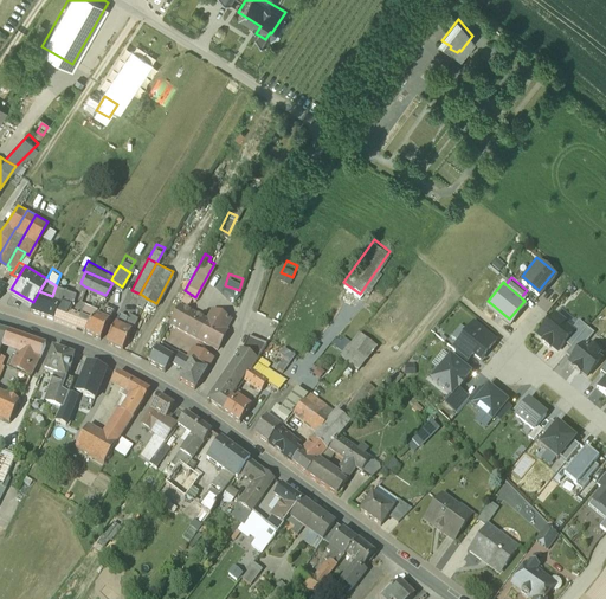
[(52,296),(45,313),(53,316),(59,300),(71,304),(72,304),(76,294),(56,285),(52,296)]
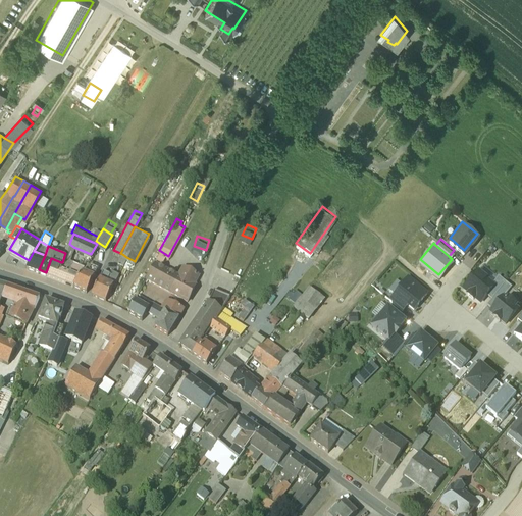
[(165,254),(159,250),(155,259),(160,262),(165,254)]
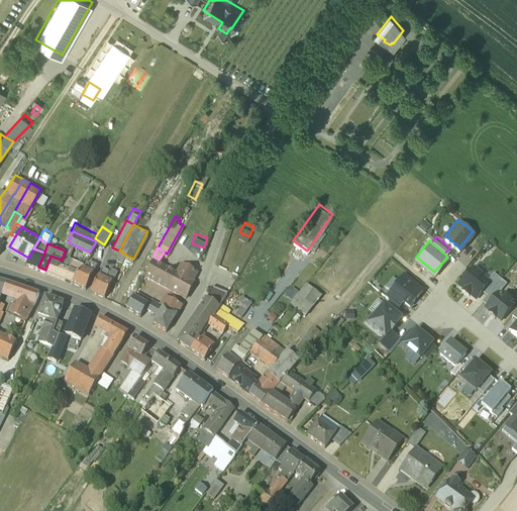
[(28,258),(25,262),(38,267),(44,252),(33,248),(28,258)]
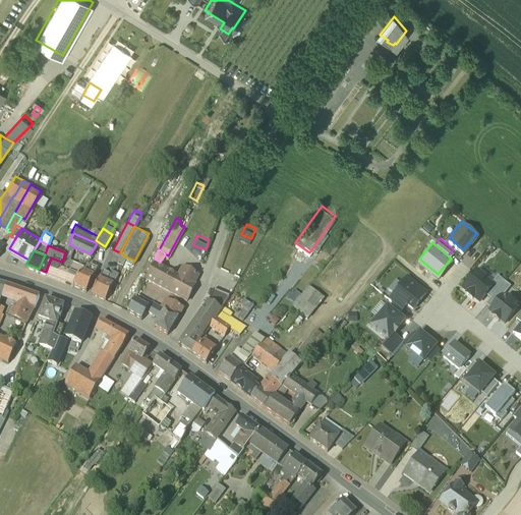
[(78,273),(60,265),(61,262),(51,258),(46,272),(72,282),(78,273)]
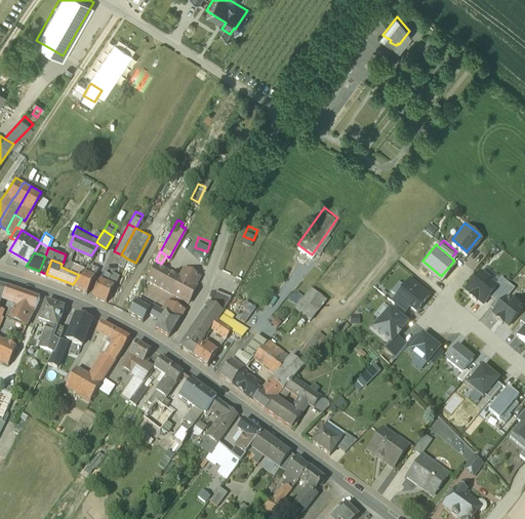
[(161,264),(156,261),(148,276),(171,289),(179,274),(161,264)]
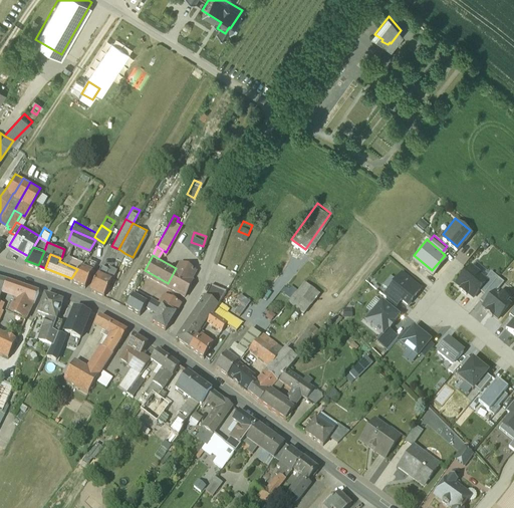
[(95,260),(90,257),(85,266),(91,268),(95,260)]
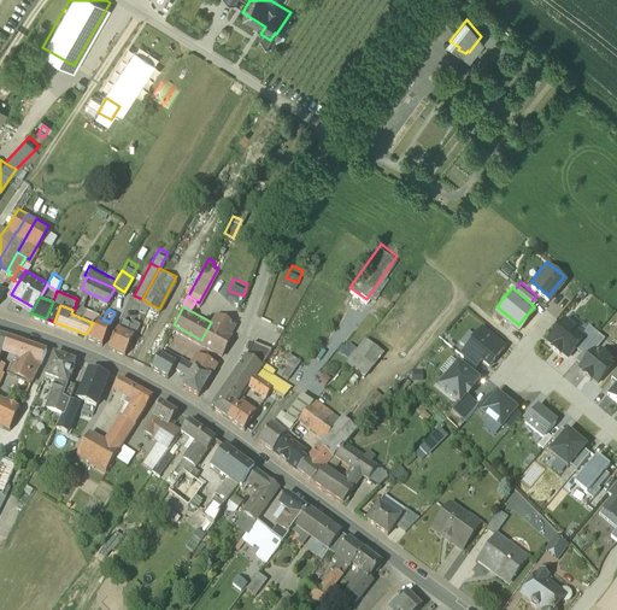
[(211,322),(201,340),(221,351),(230,333),(228,332),(234,321),(223,315),(223,316),(217,312),(211,322)]
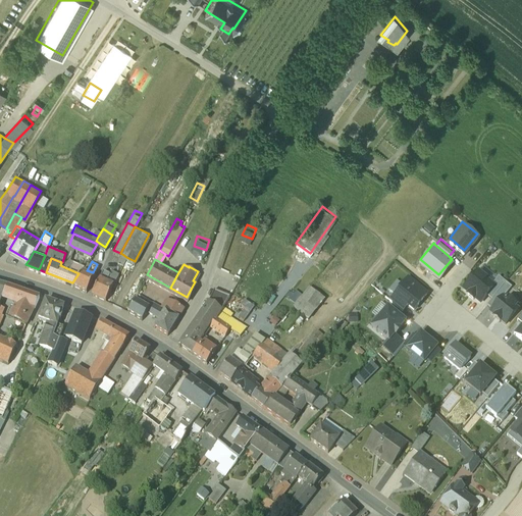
[(87,270),(83,267),(79,273),(72,282),(87,289),(94,273),(87,270)]
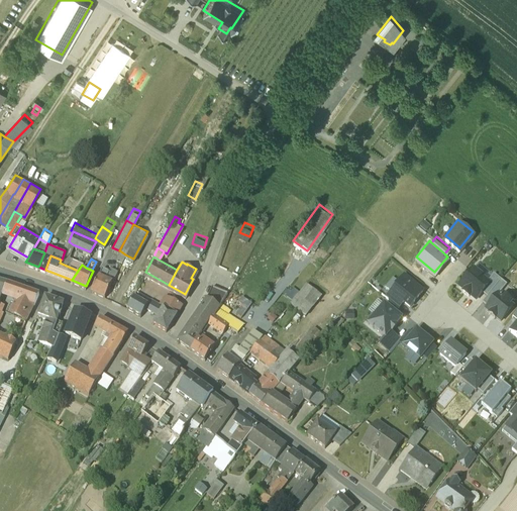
[(476,295),(482,288),(489,278),(487,277),(473,265),(459,281),(464,285),(462,287),(469,292),(470,290),(476,295)]
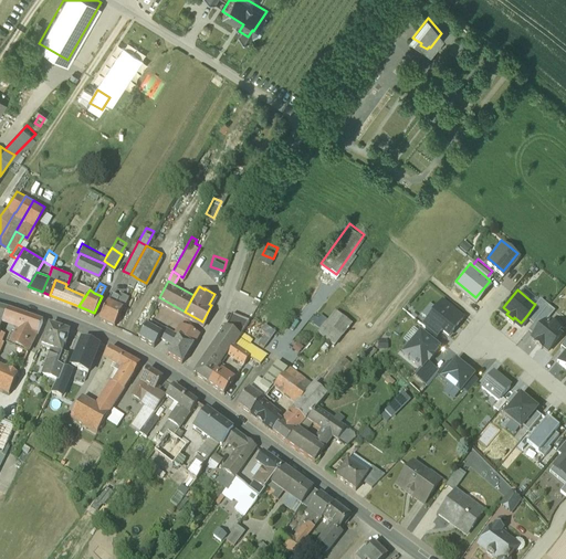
[(119,294),(112,291),(108,299),(115,303),(119,294)]
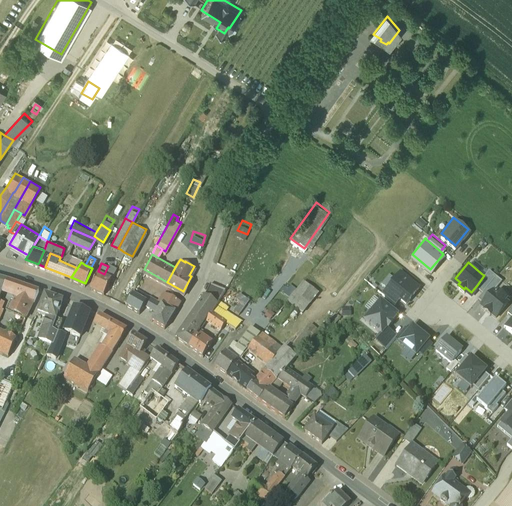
[(98,271),(97,271),(90,286),(103,292),(110,277),(111,277),(115,269),(108,266),(104,274),(98,271)]
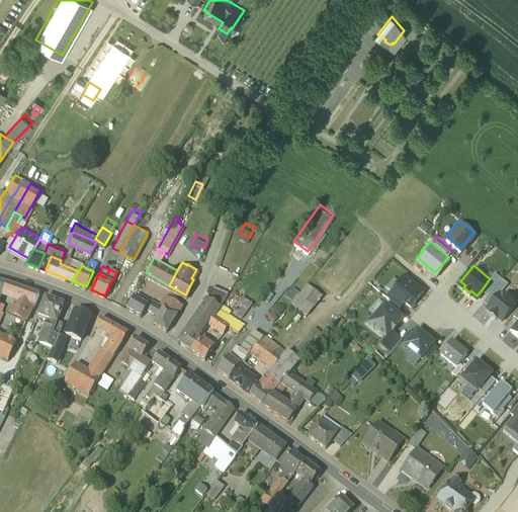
[(495,269),(488,277),(490,278),(483,288),(488,292),(502,274),(495,269)]
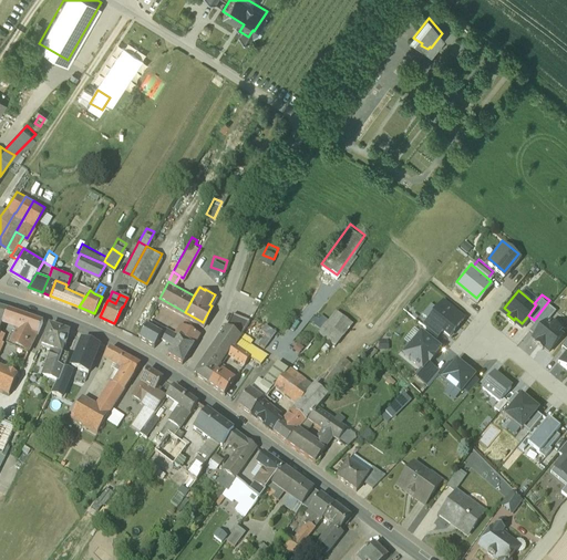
[(443,298),(429,314),(443,325),(450,331),(464,314),(443,298)]
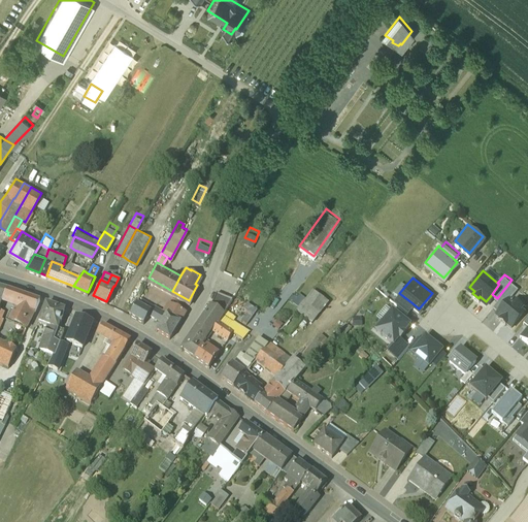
[(518,286),(512,280),(497,298),(492,303),(497,308),(508,295),(508,296),(518,286)]
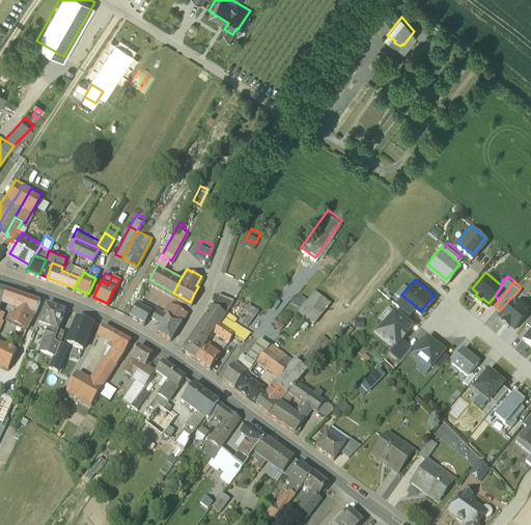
[(39,300),(7,287),(2,301),(23,308),(20,315),(30,321),(34,310),(35,310),(39,300)]
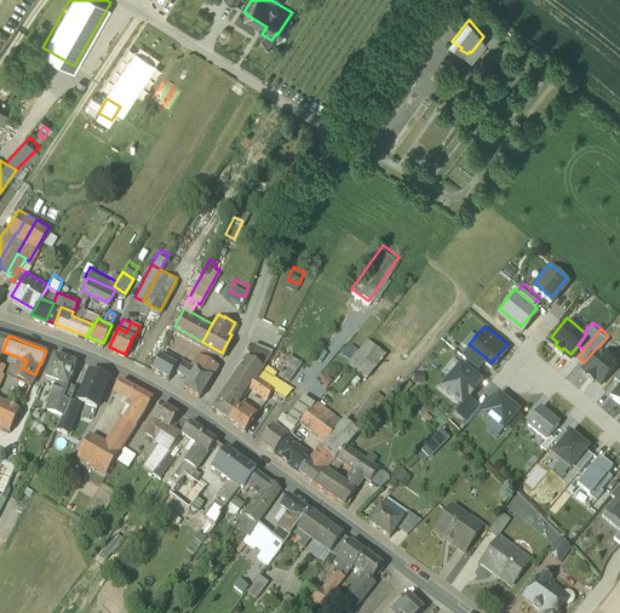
[(385,350),(367,336),(356,349),(374,364),(385,350)]
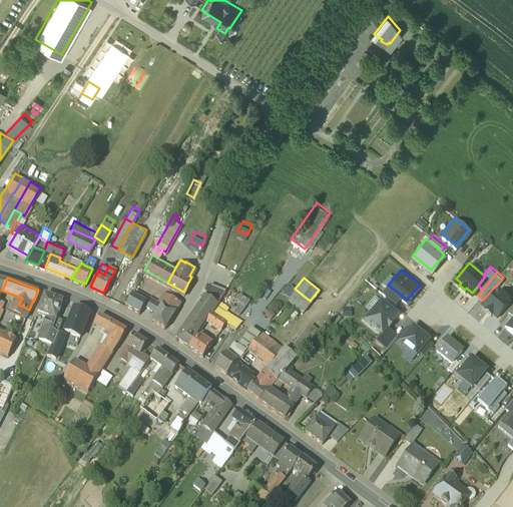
[(203,293),(216,301),(225,287),(209,280),(207,287),(203,293)]
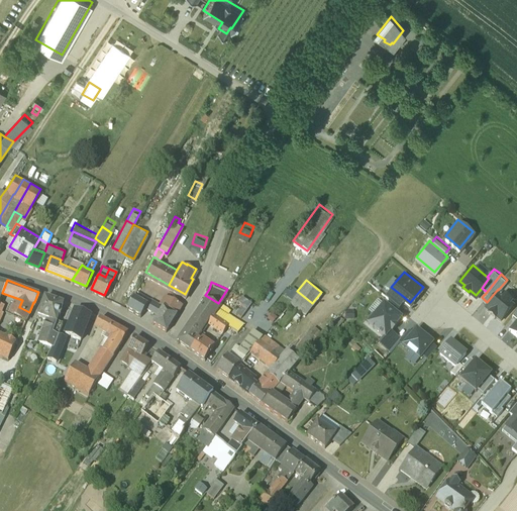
[(399,304),(404,297),(391,287),(391,286),(386,293),(399,304)]
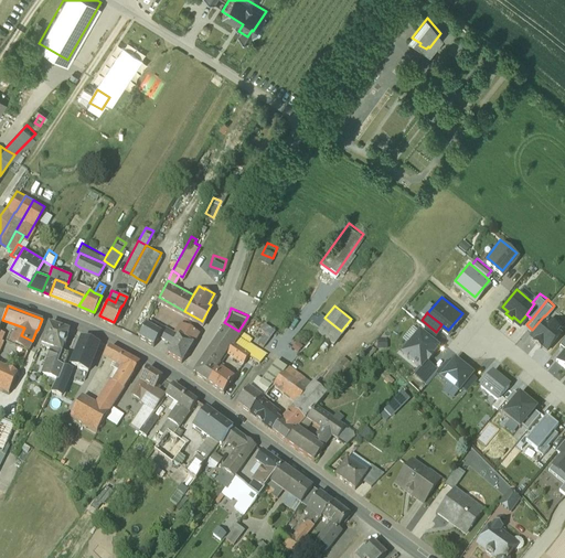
[(164,323),(150,315),(147,321),(161,330),(164,323)]
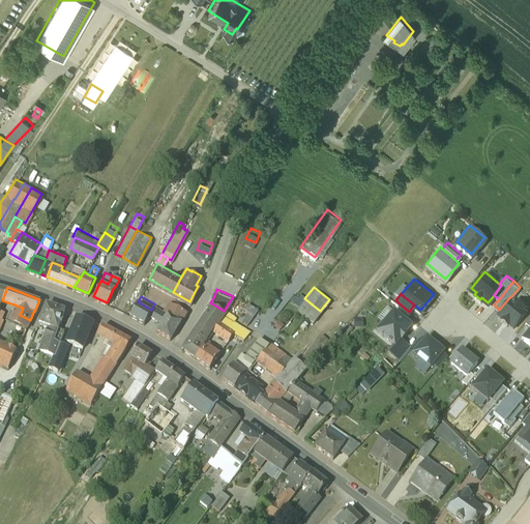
[(510,297),(510,296),(499,310),(498,311),(503,315),(501,317),(507,321),(508,320),(513,324),(525,310),(522,307),(523,303),(516,297),(513,299),(510,297)]
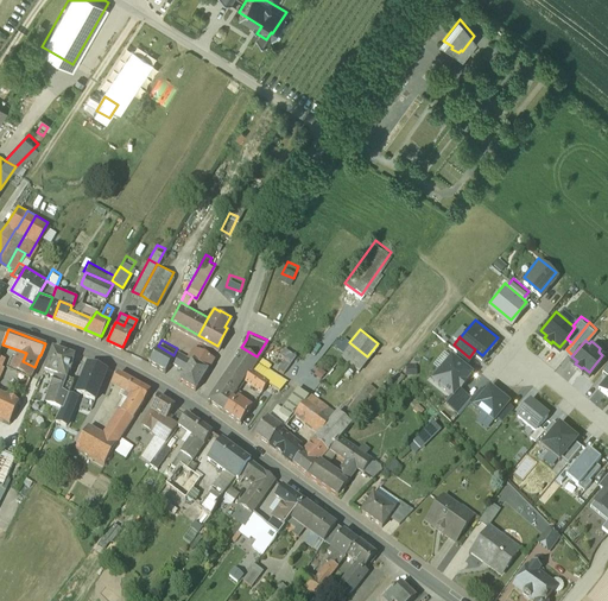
[(349,342),(340,355),(360,367),(367,356),(349,342)]
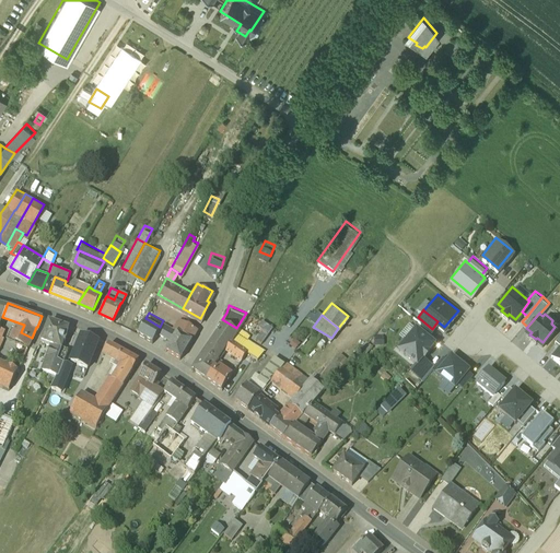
[(68,325),(48,318),(42,338),(50,342),(46,355),(49,356),(55,359),(60,345),(68,325)]
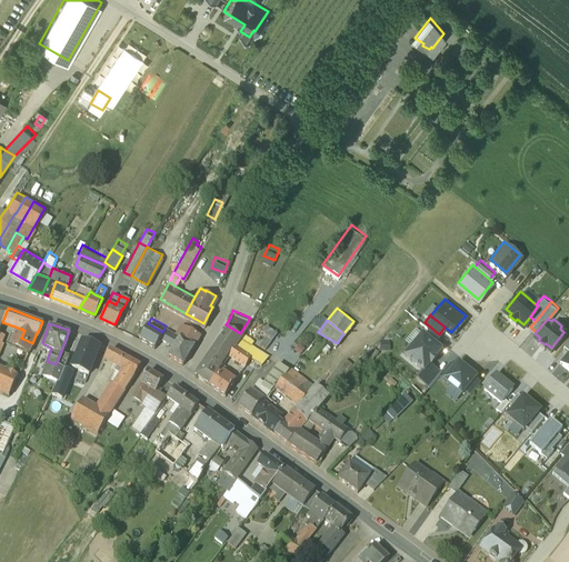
[(162,332),(148,323),(140,337),(155,345),(160,335),(162,332)]
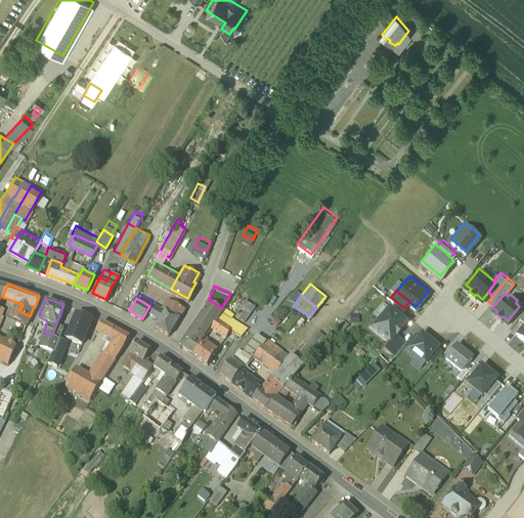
[(184,307),(170,299),(165,307),(164,308),(165,308),(160,316),(155,326),(168,334),(184,307)]
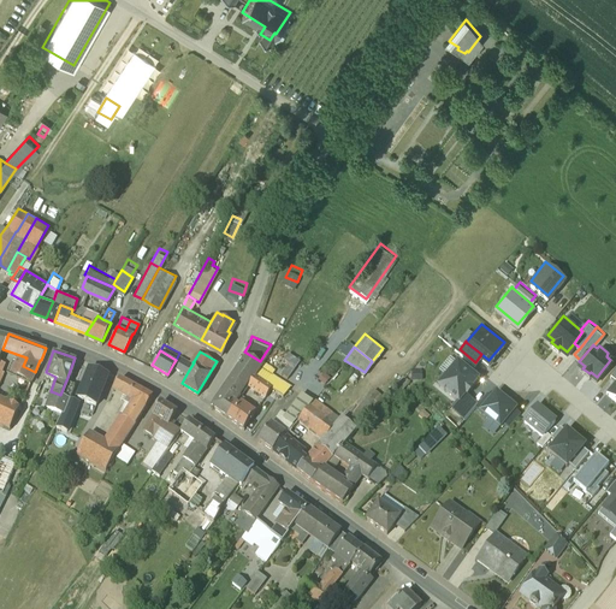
[(240,362),(212,403),(226,413),(235,401),(248,380),(253,372),(260,361),(244,352),(240,362)]
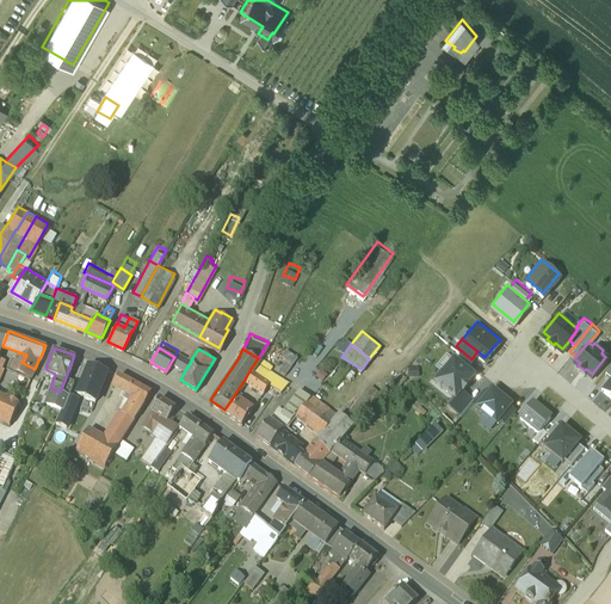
[(192,358),(178,350),(174,357),(172,361),(186,369),(192,359),(191,359),(192,358)]
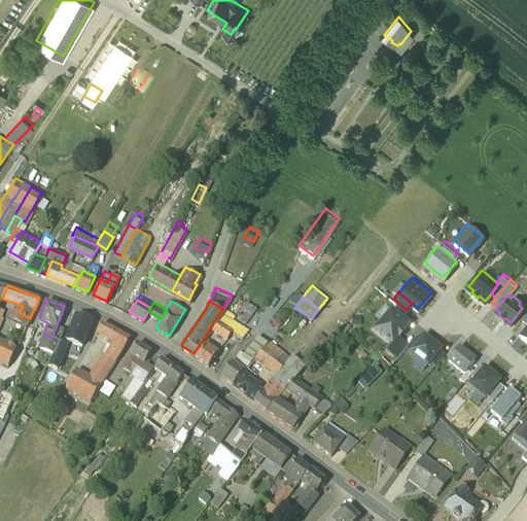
[(373,324),(392,341),(397,335),(398,333),(399,334),(403,328),(402,327),(409,321),(391,307),(382,318),(380,317),(373,324)]
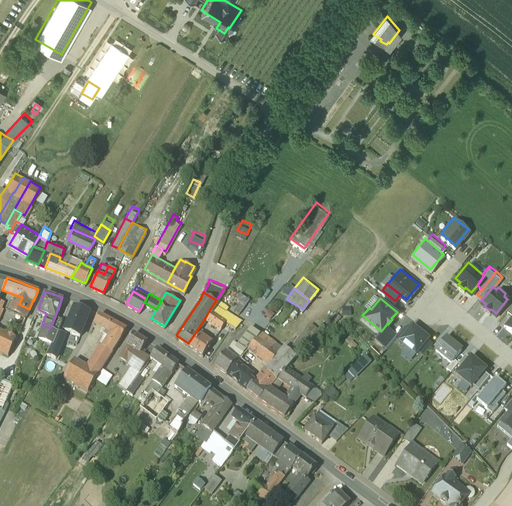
[(29,309),(19,304),(16,310),(26,314),(29,309)]
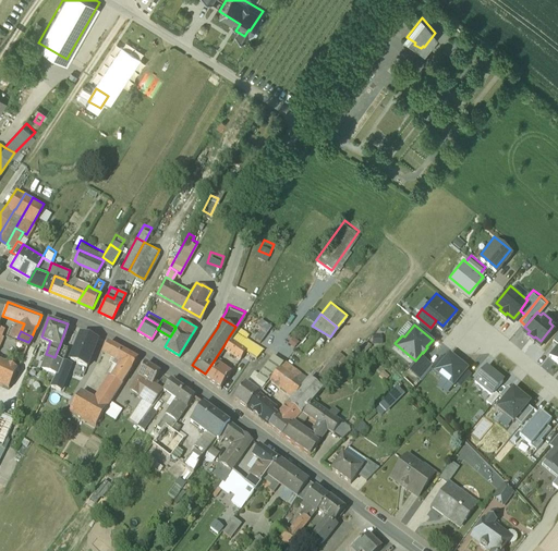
[(295,331),(290,339),(296,343),(302,337),(295,331)]
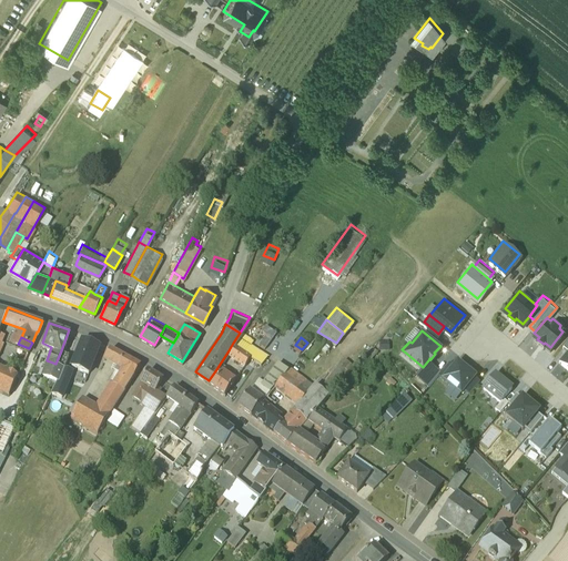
[(72,365),(89,371),(99,345),(82,338),(72,365)]
